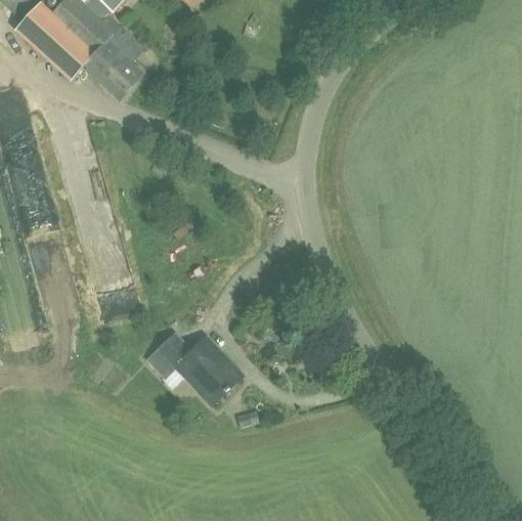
[(0,0),(12,11),(23,0),(0,0)]
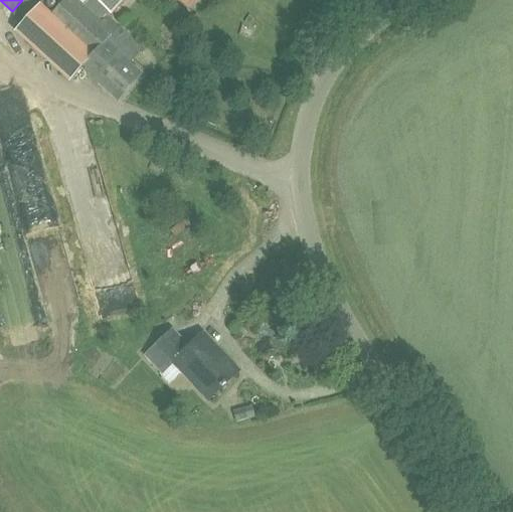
[(141,71),(105,38),(113,29),(78,0),(60,0),(50,10),(39,0),(12,29),(68,78),(79,66),(116,99),(141,71)]
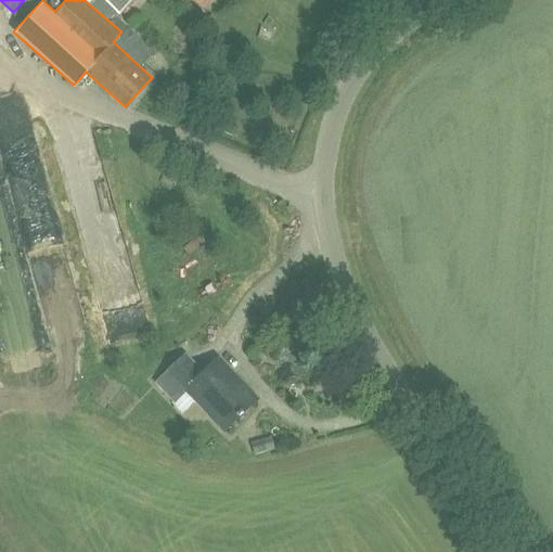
[(104,0),(116,10),(125,0),(104,0)]
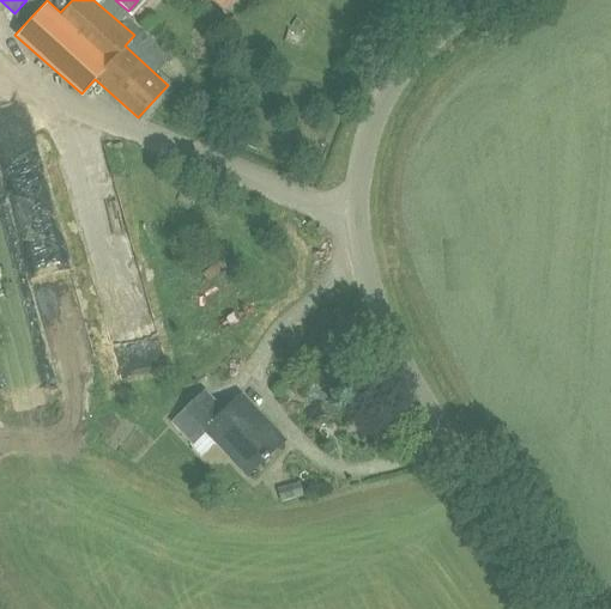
[(110,192),(119,189),(113,162),(103,164),(110,192)]
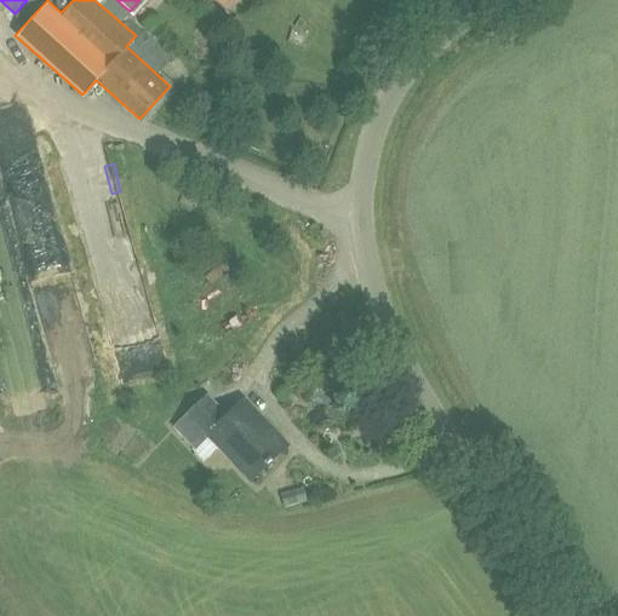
[(133,374),(167,364),(137,257),(102,266),(133,374)]
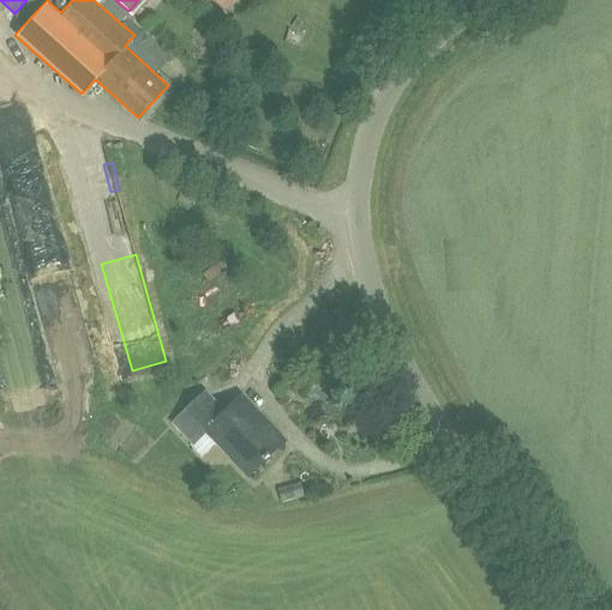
[(172,420),(192,441),(204,429),(249,473),(283,439),(239,393),(222,409),(203,390),(172,420)]
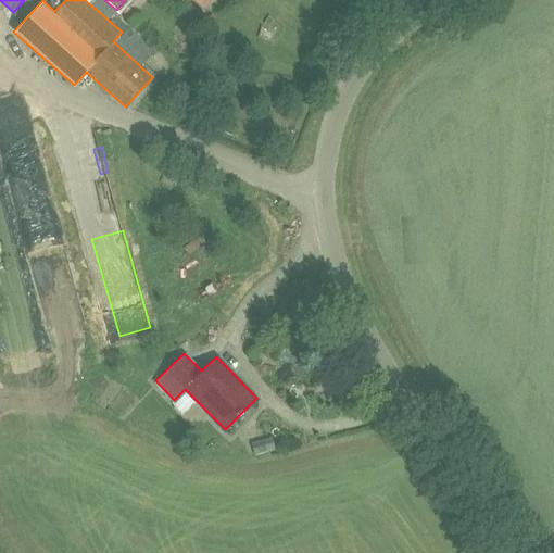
[(259,452),(274,447),(269,435),(254,439),(259,452)]
